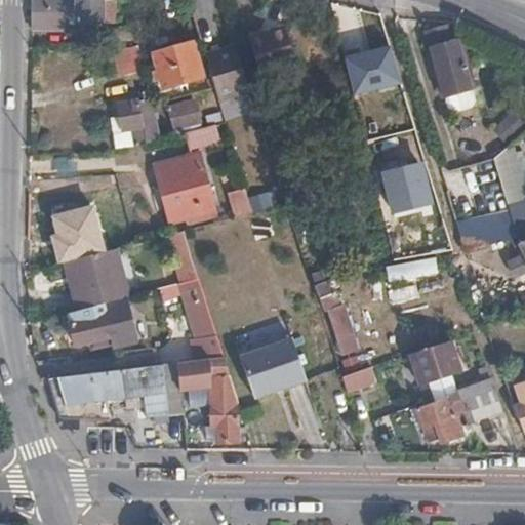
[(31,0),(31,27),(62,28),(62,15),(75,15),(75,21),(112,22),(112,0),(31,0)]
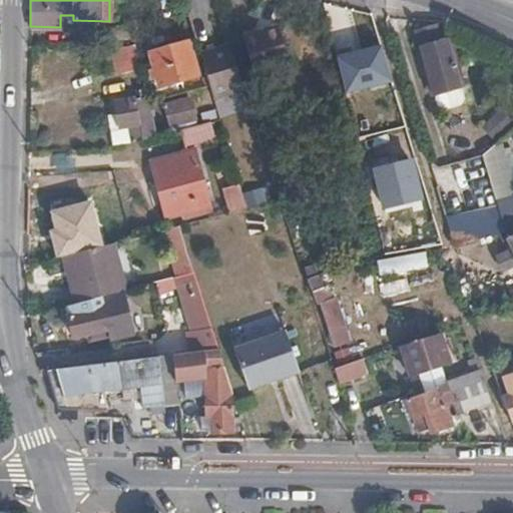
[(454,59),(445,23),(417,30),(433,94),(434,94),(437,103),(442,107),(459,103),(465,96),(454,59)]
